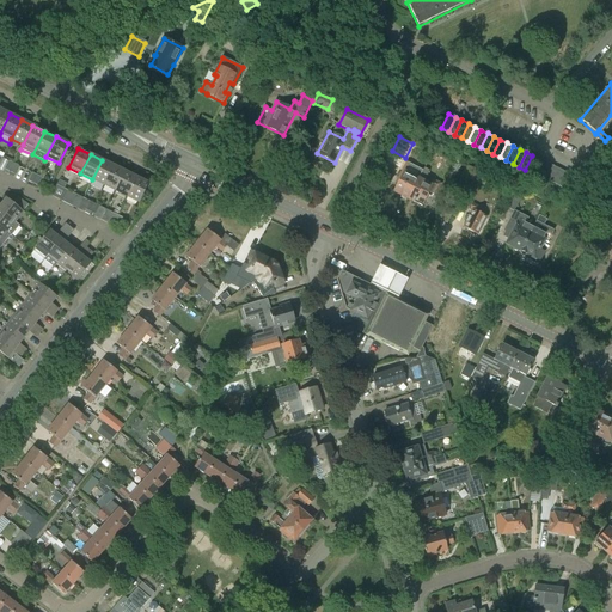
[(525,170),(532,173),(539,159),(532,155),(525,170)]
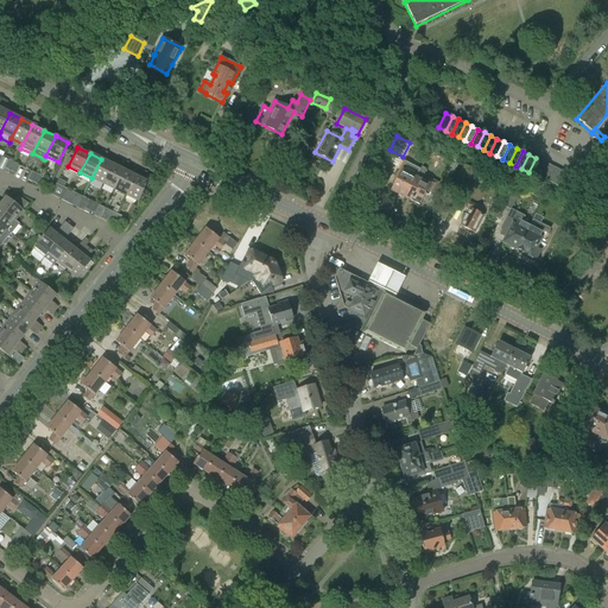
[(529,172),(534,176),(542,160),(536,158),(529,172)]
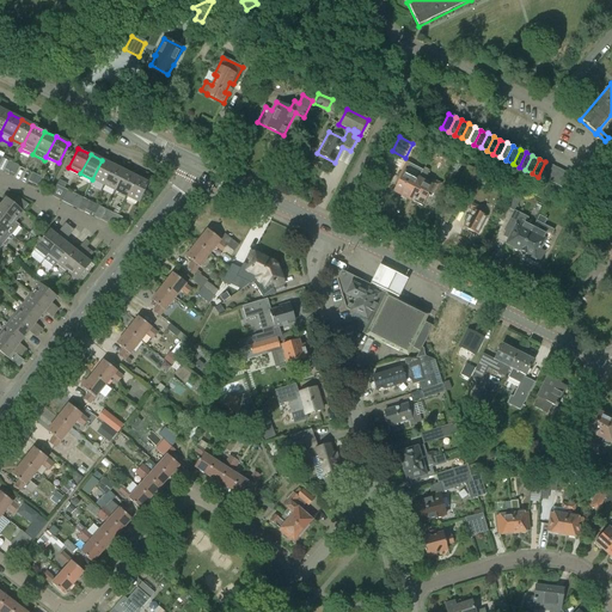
[(102,160),(92,179),(104,185),(114,166),(102,160)]
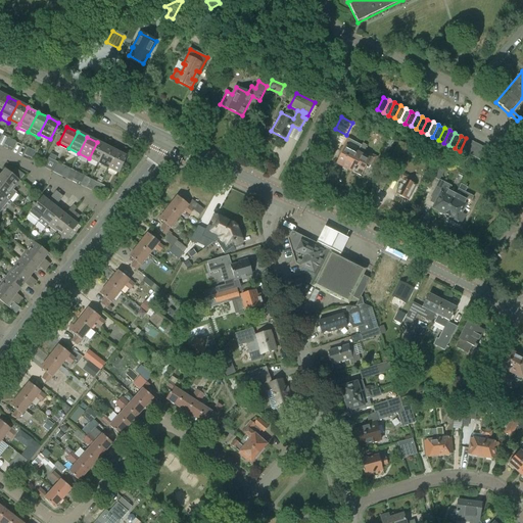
[(342,152),(336,163),(348,171),(358,153),(348,148),(353,140),(348,137),(341,151),(342,152)]
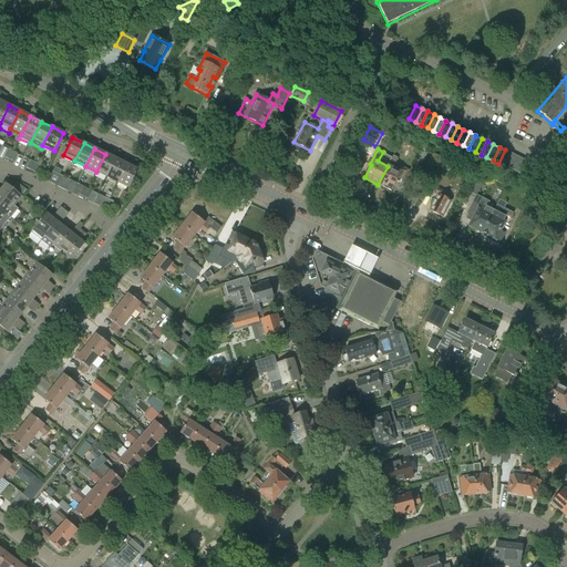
[(498,164),(504,166),(512,153),(505,150),(498,164)]
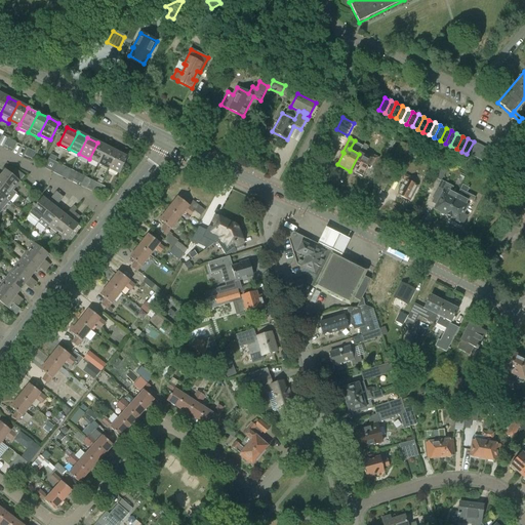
[(467,154),(473,157),(479,145),(474,142),(467,154)]
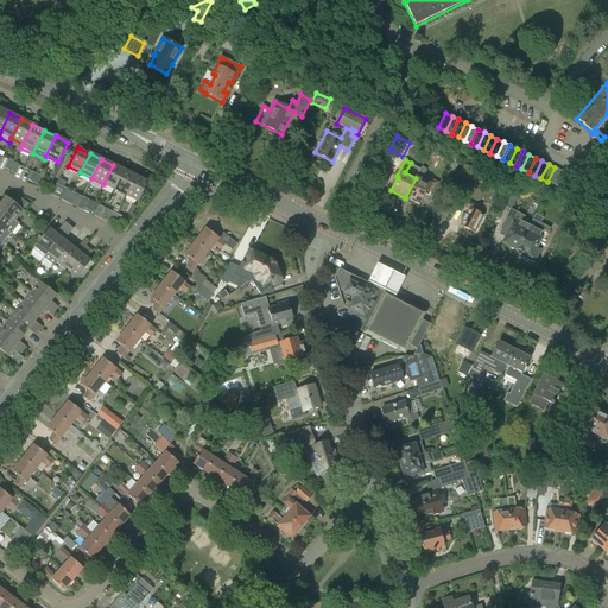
[(113,165),(103,184),(114,190),(125,170),(113,165)]
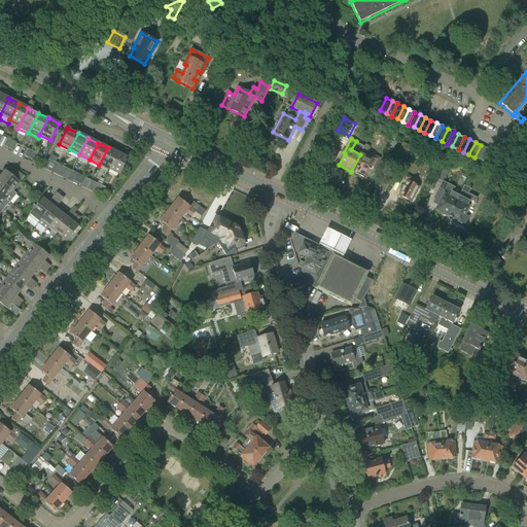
[(418,155),(419,152),(401,143),(392,160),(403,166),(409,155),(410,156),(410,157),(422,164),(426,156),(423,154),(422,157),(418,155)]
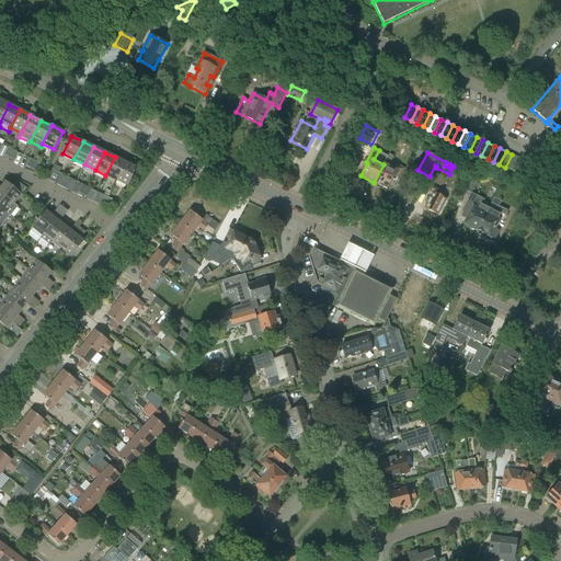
[(384,164),(374,183),(387,190),(392,180),(395,181),(397,178),(399,179),(403,169),(397,165),(395,170),(388,167),(393,157),(388,155),(384,164)]
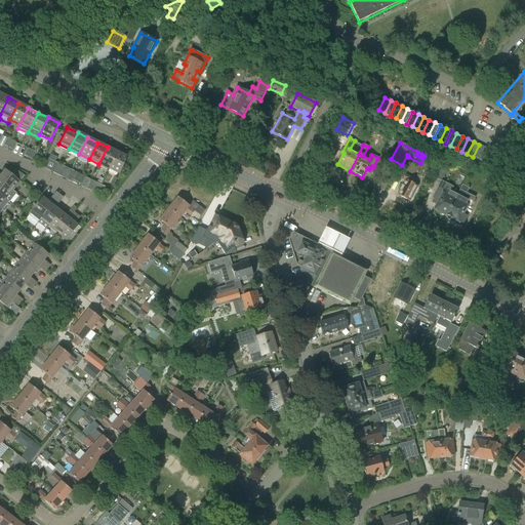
[(473,157),(478,160),(484,148),(479,145),(473,157)]
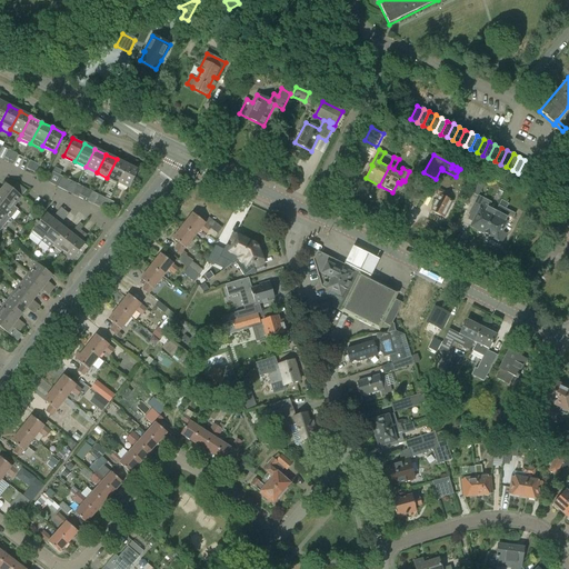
[(117,159),(107,178),(118,183),(127,165),(117,159)]
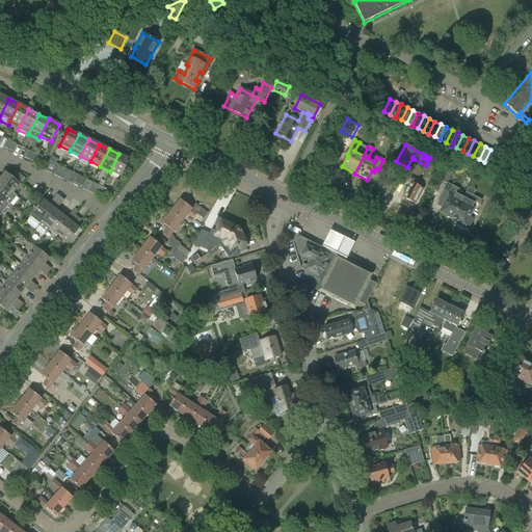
[(484,162),(490,164),(497,152),(490,150),(484,162)]
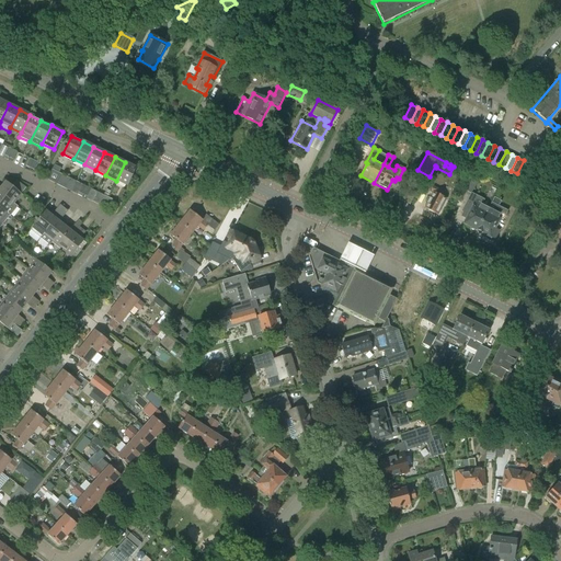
[(524,160),(517,173),(523,176),(529,163),(524,160)]
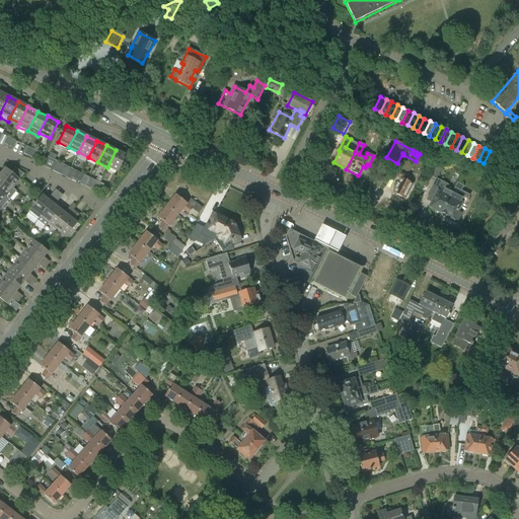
[(116,150),(107,167),(118,172),(126,155),(116,150)]
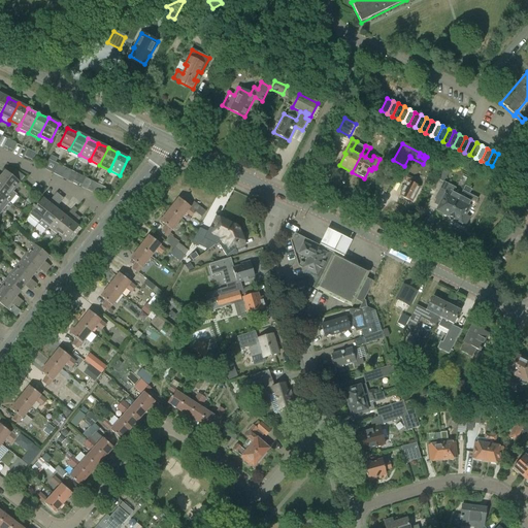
[(443,167),(449,169),(455,159),(449,156),(443,167)]
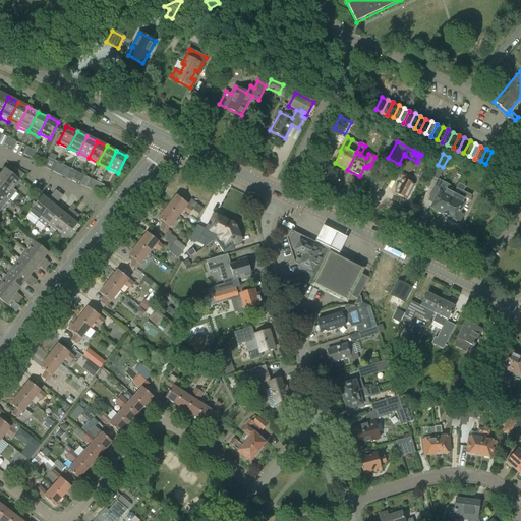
[(53,169),(52,171),(56,173),(57,171),(60,164),(56,162),(53,169)]
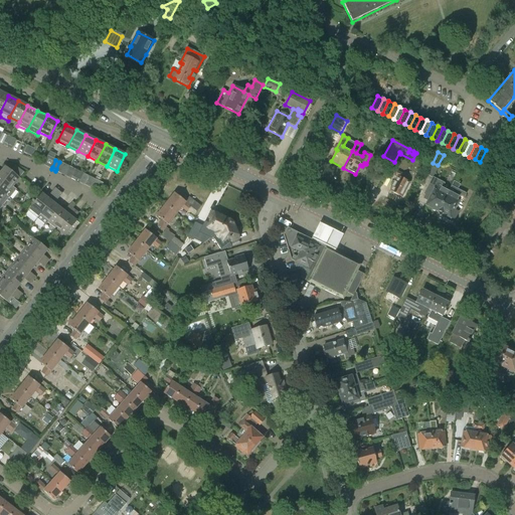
[(56,169),(55,171),(59,173),(60,171),(63,164),(59,162),(56,169)]
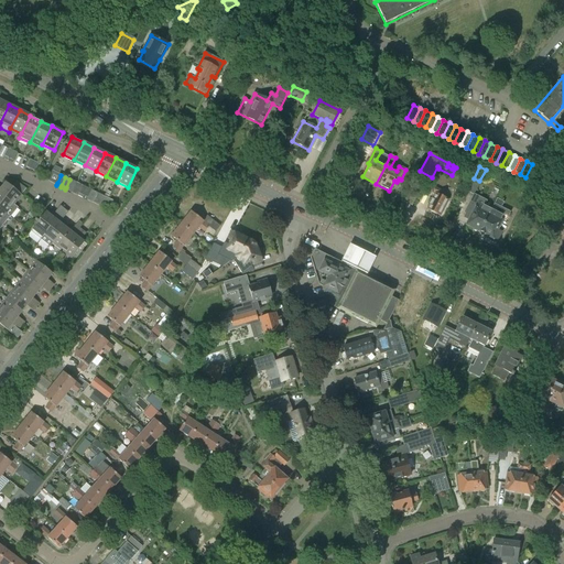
[(480,182),(479,181),(474,179),(469,185),(467,192),(473,195),(474,194),(474,195),(478,186),(480,182)]
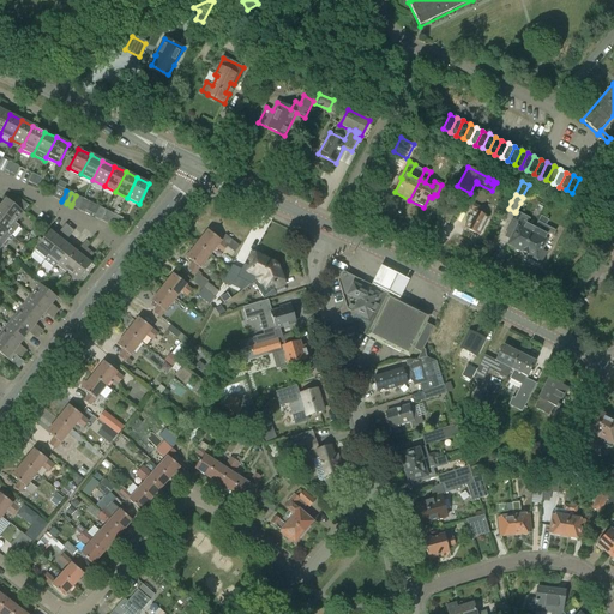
[(0,204),(0,211),(14,223),(23,212),(12,204),(6,199),(1,205),(0,204)]
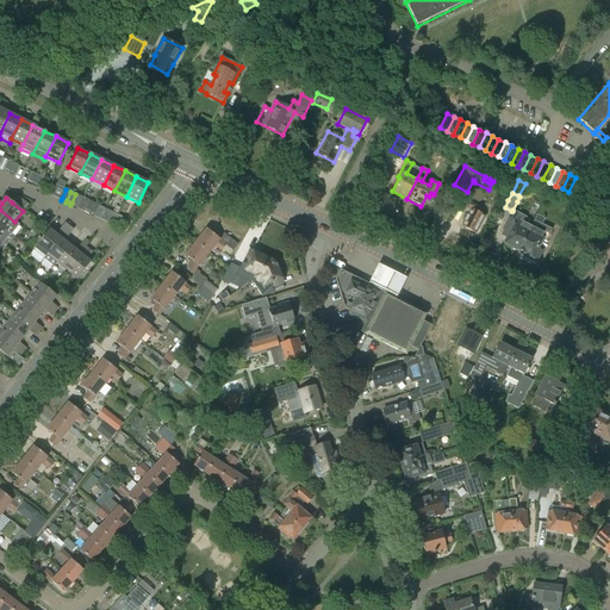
[(475,211),(477,206),(471,203),(467,209),(471,210),(461,226),(475,234),(485,216),(475,211)]
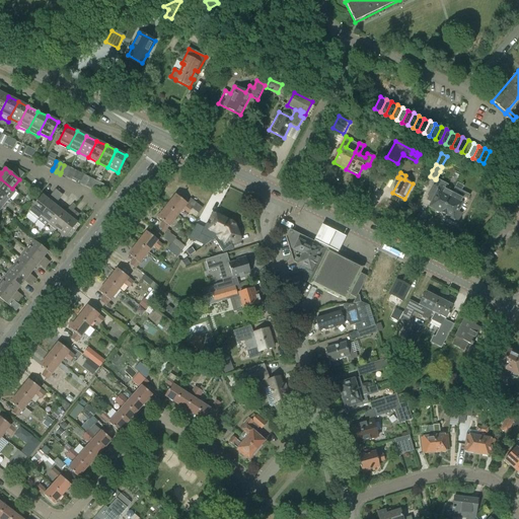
[(0,178),(0,193),(9,200),(9,201),(16,192),(12,189),(0,178)]
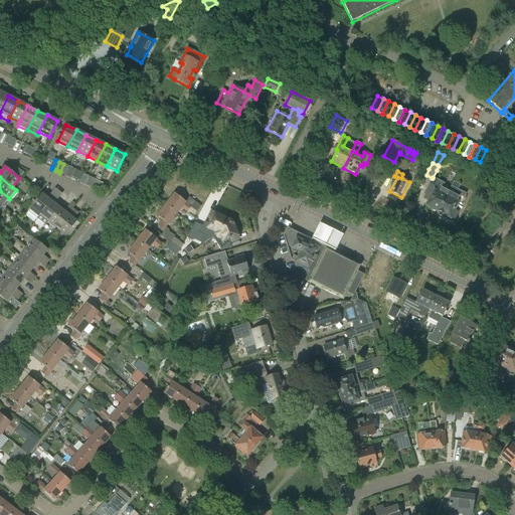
[(432,178),(423,194),(431,198),(426,205),(432,208),(432,210),(435,211),(437,211),(438,211),(448,192),(442,188),(444,184),(433,178),(433,177),(432,178)]
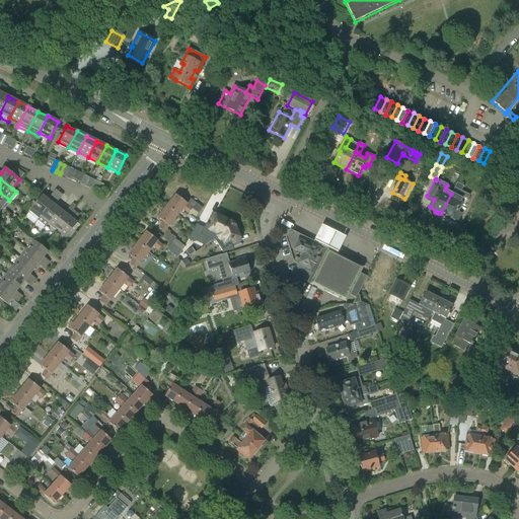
[(451,194),(441,213),(456,221),(460,213),(457,212),(462,203),(465,204),(469,196),(461,191),(463,187),(457,182),(451,194)]
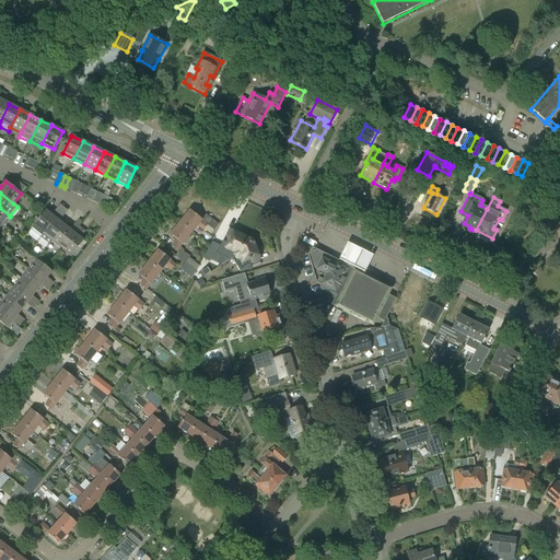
[(33,226),(30,230),(39,237),(43,234),(60,212),(63,208),(59,205),(53,213),(51,212),(49,214),(45,211),(33,226)]
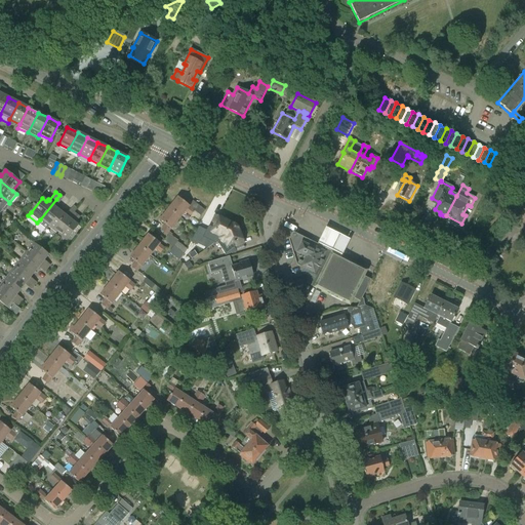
[(0,208),(2,211),(9,202),(0,195),(0,208)]
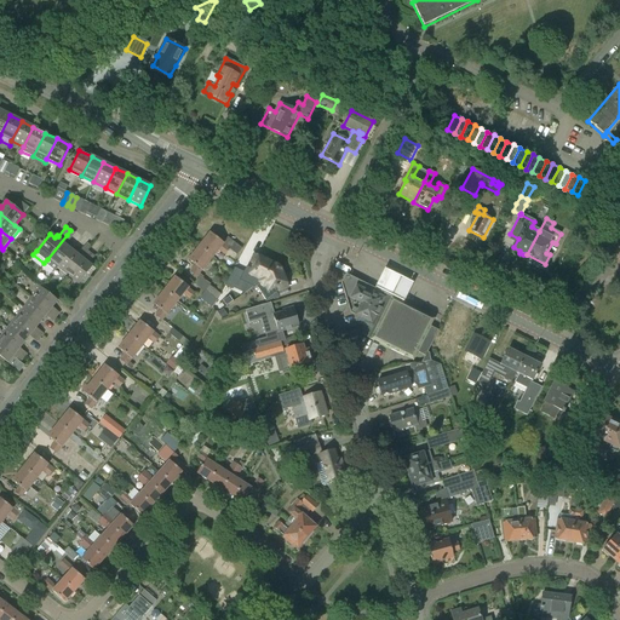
[(47,259),(44,263),(55,271),(57,268),(72,250),(67,246),(68,245),(67,244),(70,239),(75,234),(70,230),(67,235),(47,259)]
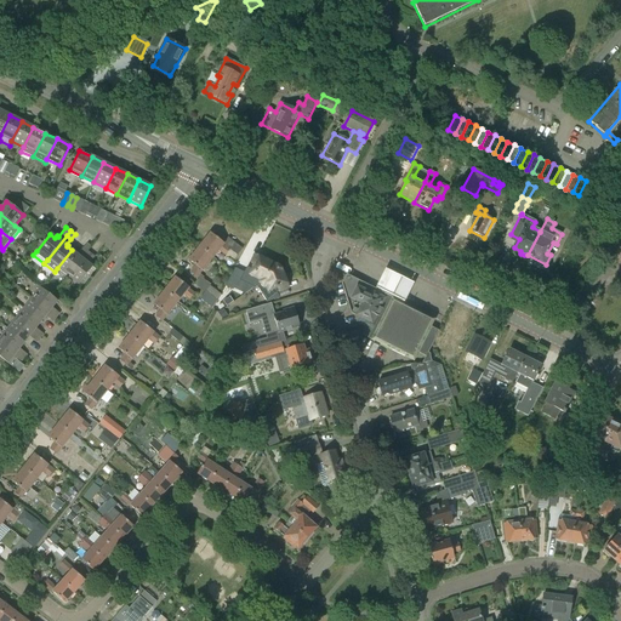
[(210,233),(199,248),(212,257),(218,250),(224,256),(229,250),(237,256),(243,249),(228,238),(223,244),(210,233)]
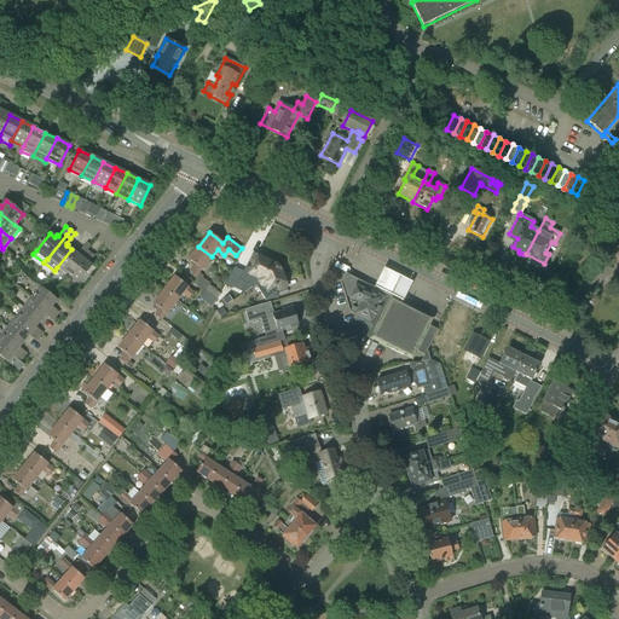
[(618,237),(608,250),(618,259),(618,256),(618,237)]
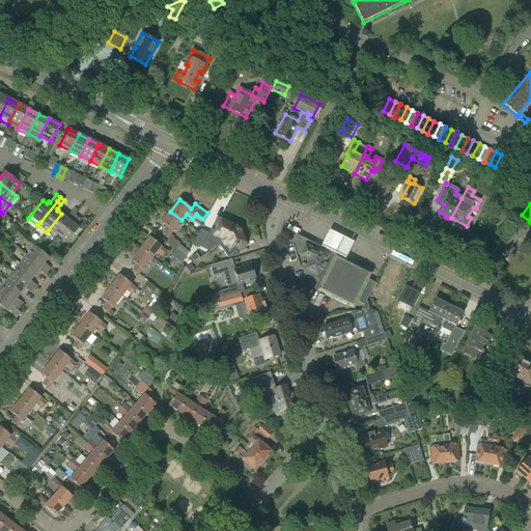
[(61,214),(49,229),(58,235),(75,215),(78,211),(75,208),(72,213),(71,213),(65,218),(61,214)]
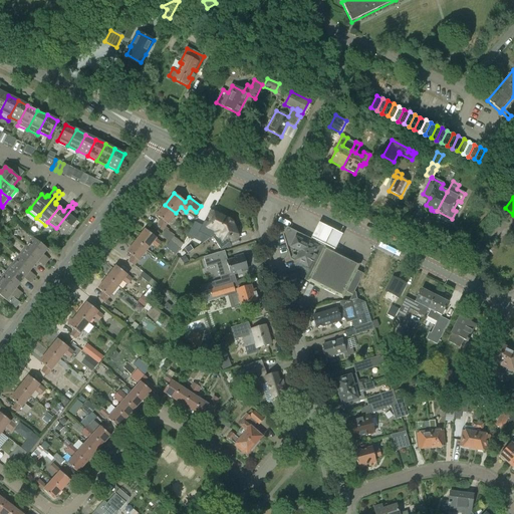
[(176,213),(165,205),(156,216),(162,220),(158,226),(163,230),(167,224),(168,225),(176,213)]
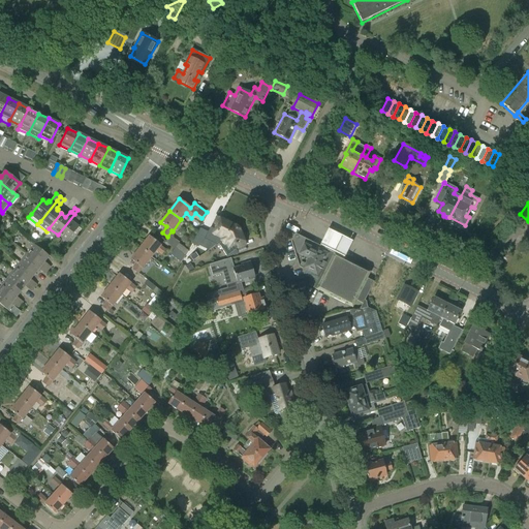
[(74,214),(58,235),(66,242),(79,227),(76,225),(73,223),(78,217),(74,214)]
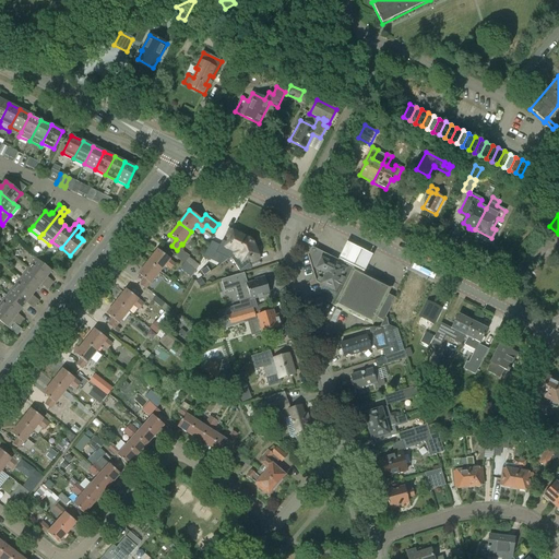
[(221,247),(216,253),(222,256),(229,259),(230,259),(251,241),(249,240),(228,229),(227,230),(229,230),(226,237),(228,239),(224,249),(221,247)]
